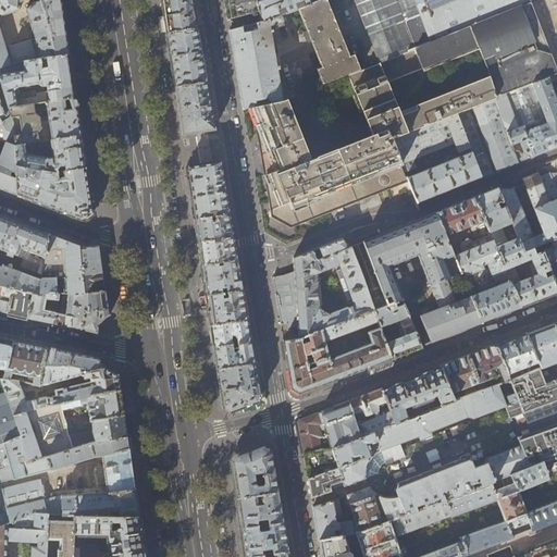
[(0,0),(0,67),(20,63),(40,60),(48,59),(69,54),(61,3),(60,0),(0,0)]
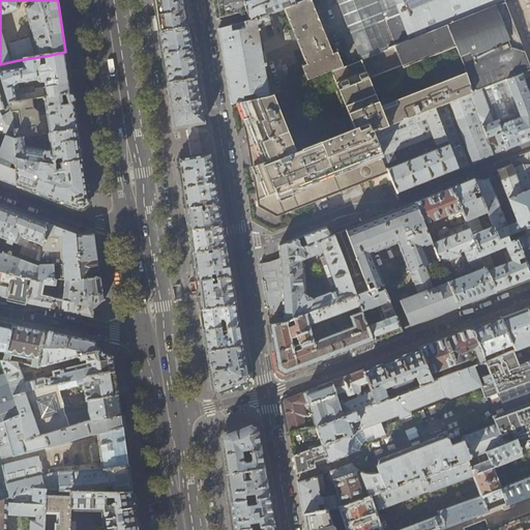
[(182,0),(153,0),(156,12),(158,31),(187,27),(184,9),(183,6),(182,0)]
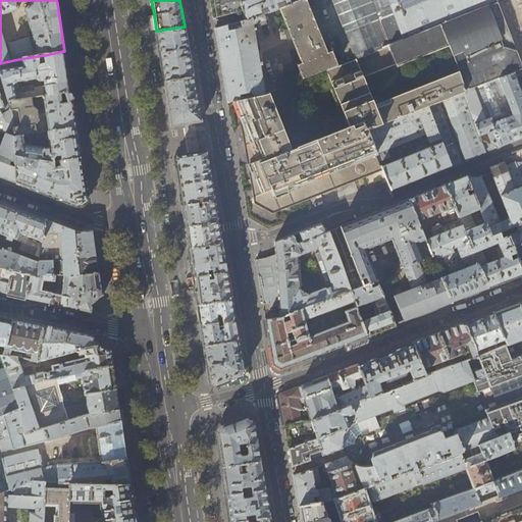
[(209,0),(213,18),(242,10),(269,0),(209,0)]
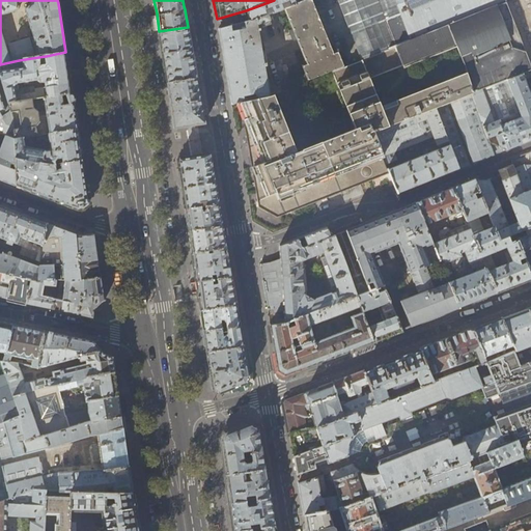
[(303,0),(296,3),(284,8),(306,64),(303,65),(306,75),(276,87),(276,86),(275,86),(269,88),(257,24),(271,19),(269,12),(256,17),(256,18),(250,21),(249,21),(219,29),(221,40),(223,52),(228,85),(231,104),(240,102),(270,95),(342,66),(336,52),(332,54),(310,0),(312,0),(314,3),(319,1),(320,3),(328,0),(303,0)]
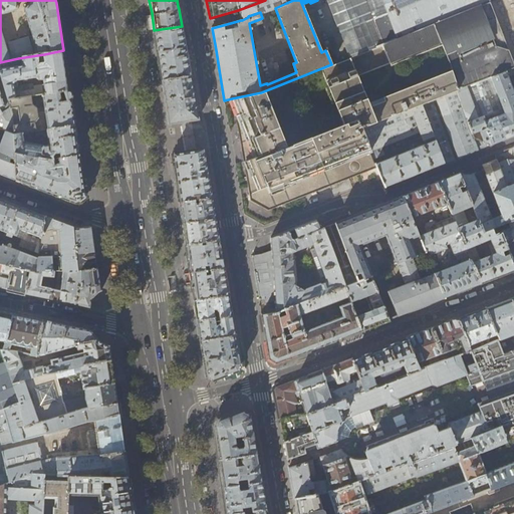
[(285,0),(265,0),(238,10),(240,15),(241,20),(242,20),(248,17),(248,16),(260,12),(275,8),(286,3),(285,0)]
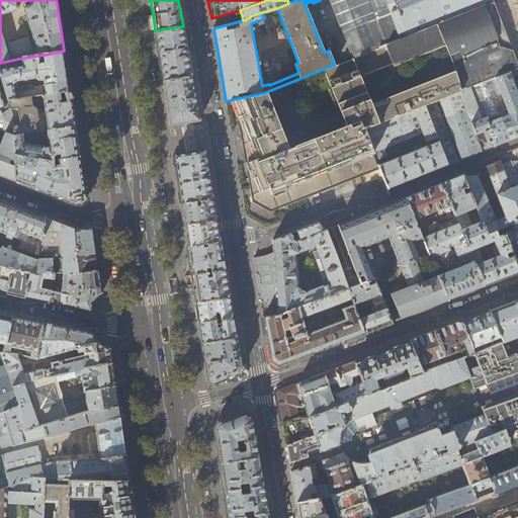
[(517,68),(517,63),(494,1),(493,0),(329,0),(342,31),(352,58),(378,48),(384,45),(393,64),(394,66),(445,46),(455,71),(462,90),(517,68)]
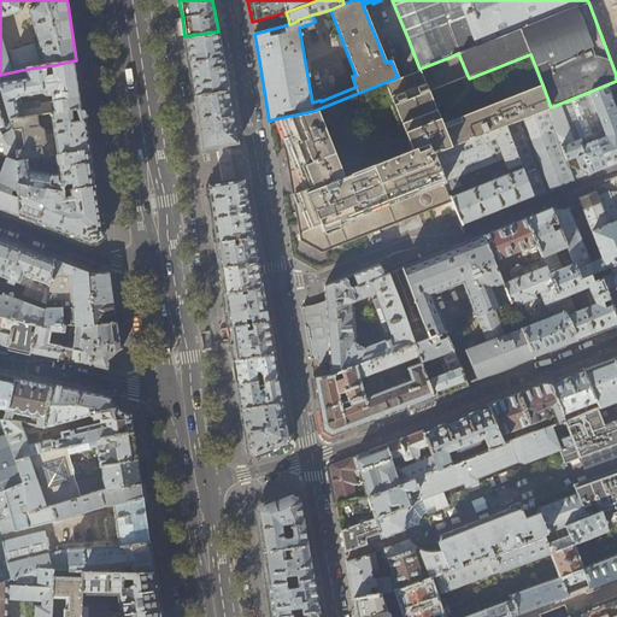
[(616,0),(591,0),(588,1),(616,75),(616,0)]
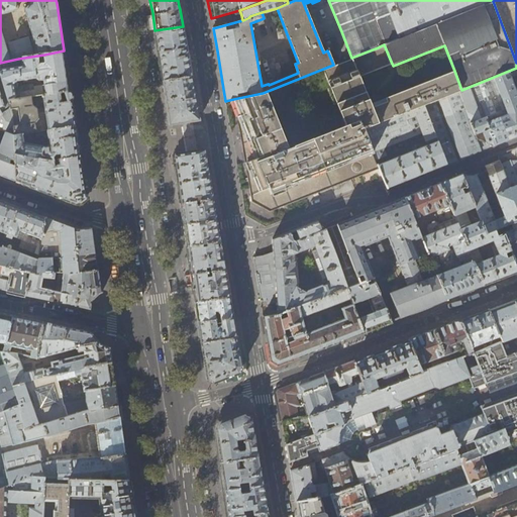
[(183,26),(154,30),(159,57),(163,81),(191,76),(187,52),(183,26)]
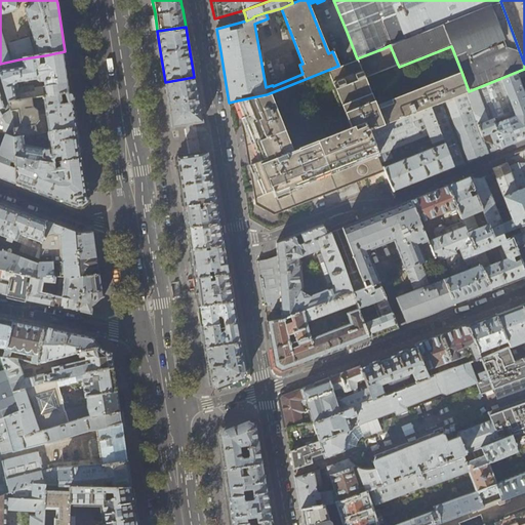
[(390,45),(384,48),(357,58),(338,66),(267,94),(237,101),(240,119),(247,157),(252,186),(254,198),(255,205),(274,215),(385,171),(384,167),(381,163),(369,130),(441,103),(445,101),(466,92),(469,91),(461,72),(391,99),(391,102),(377,107),(365,78),(398,65),(390,45)]
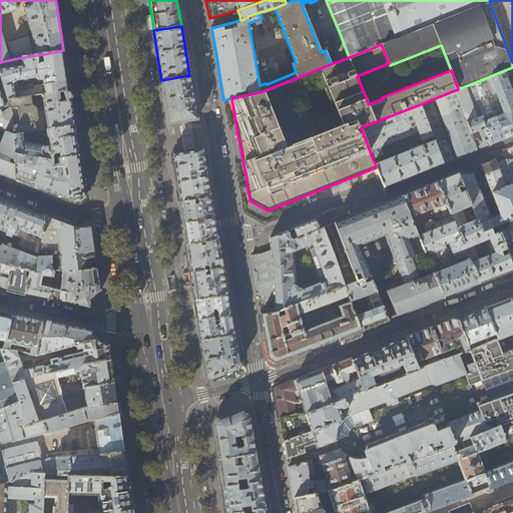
[(67,100),(67,101),(70,100),(66,70),(63,50),(44,54),(45,63),(38,64),(37,55),(18,58),(0,62),(0,73),(8,99),(32,96),(43,94),(64,91),(65,95),(67,100)]
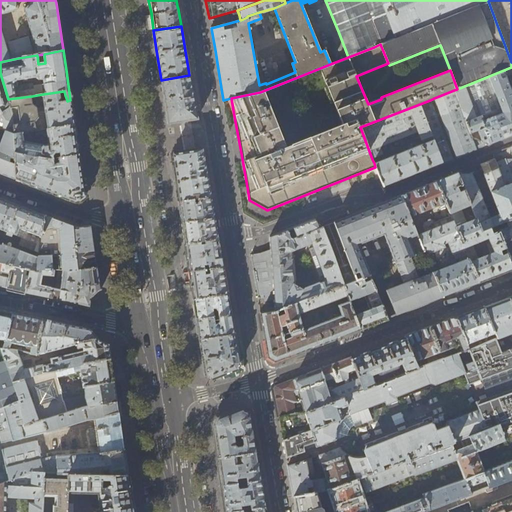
[(511,67),(457,89),(454,90),(471,137),(488,144),(505,138),(511,135),(511,93),(507,79),(511,77),(511,67)]
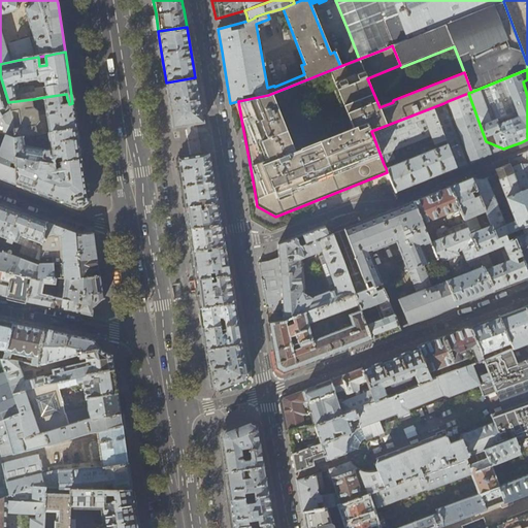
[(0,132),(5,134),(14,137),(13,120),(8,102),(0,75),(0,132)]
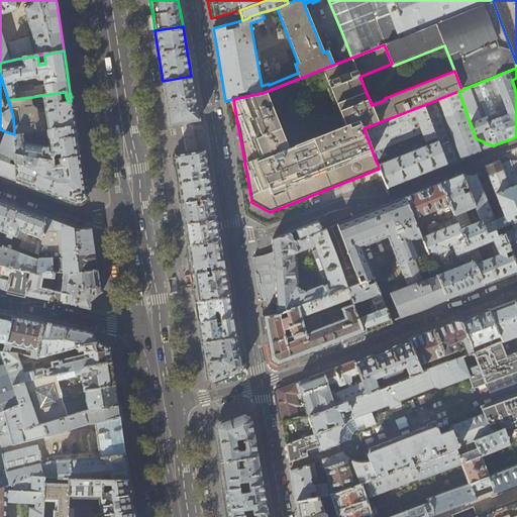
[(191,76),(163,81),(166,103),(169,124),(199,120),(195,99),(193,84),(191,76)]
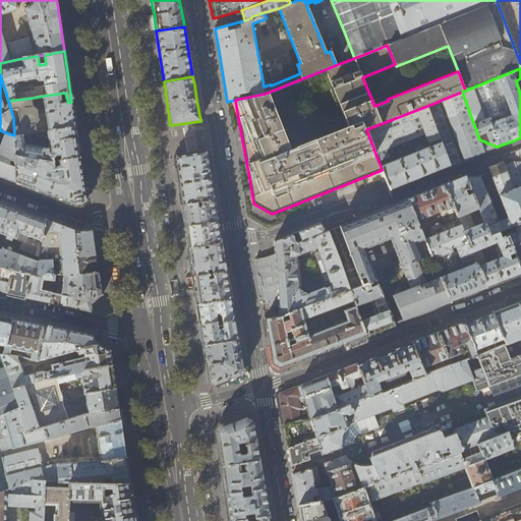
[(479,139),(462,92),(442,100),(464,160),(497,147),(479,139)]
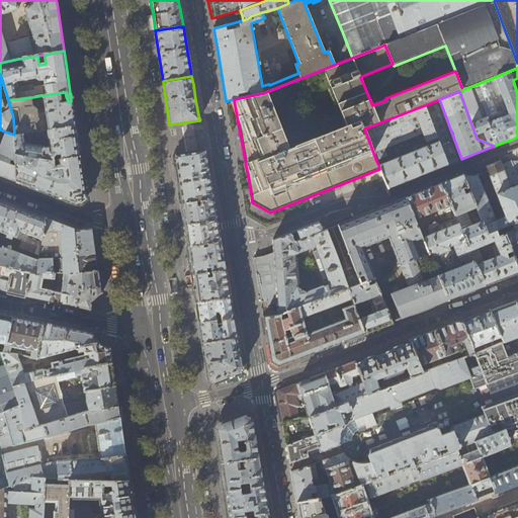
[(73,113),(71,101),(68,102),(68,101),(62,102),(61,97),(66,96),(65,92),(44,95),(46,109),(37,110),(37,109),(33,106),(32,97),(8,100),(13,117),(14,135),(23,134),(35,133),(75,126),(73,113)]
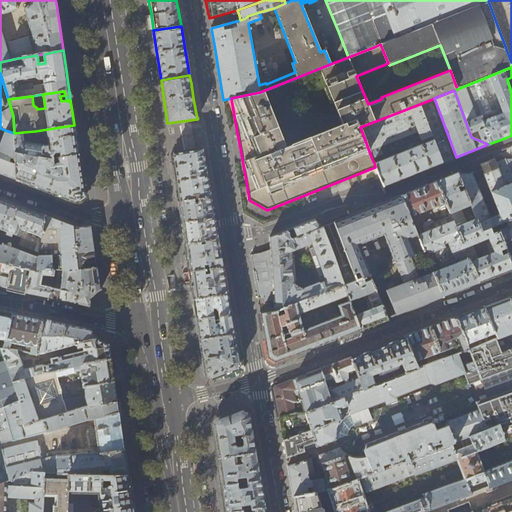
[(452,159),(430,100),(360,127),(372,159),(384,154),(380,145),(418,130),(421,139),(429,136),(429,138),(433,137),(433,138),(374,163),(375,167),(383,186),(412,174),(452,159)]
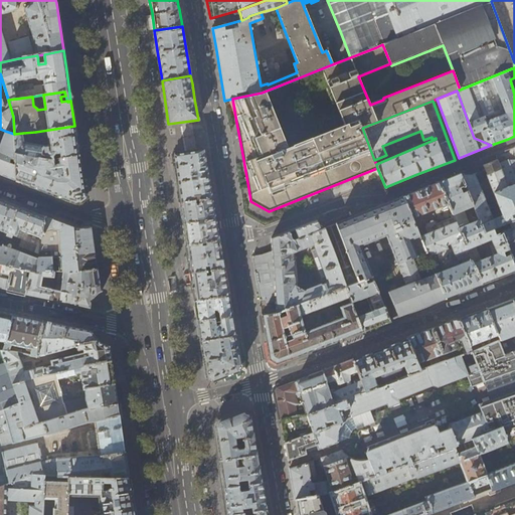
[(76,140),(74,126),(35,132),(36,136),(42,135),(43,136),(44,137),(46,138),(48,138),(49,145),(44,146),(24,142),(23,133),(14,134),(14,153),(49,159),(53,159),(59,158),(79,156),(76,140)]
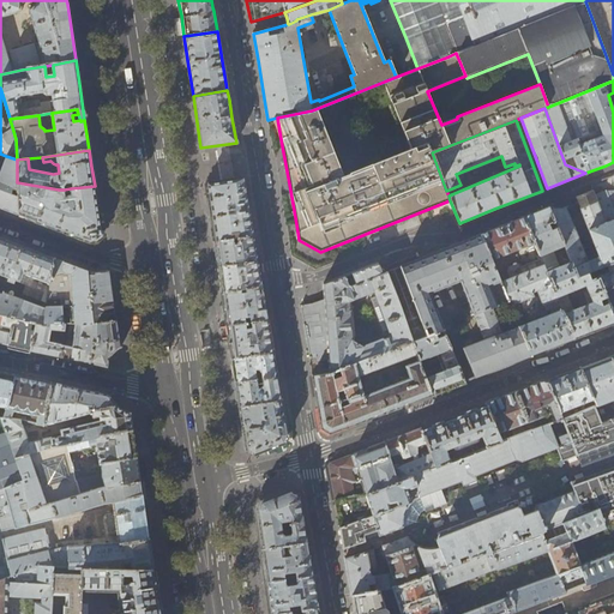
[(0,206),(19,215),(17,182),(17,160),(6,156),(0,173),(1,175),(0,174),(0,206)]
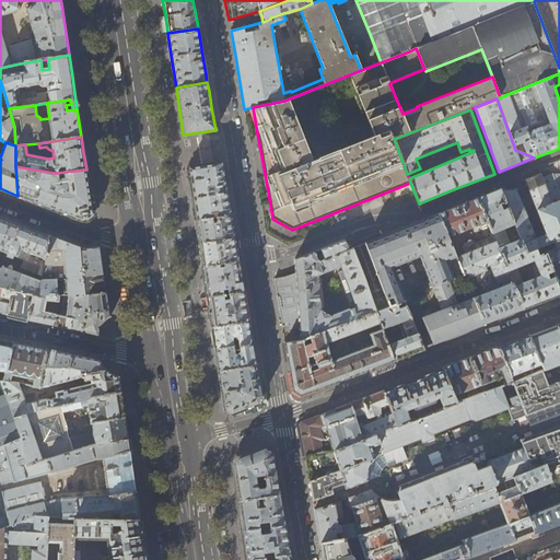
[(559,173),(551,174),(541,177),(540,174),(525,181),(546,234),(536,238),(515,188),(511,190),(505,190),(501,188),(500,188),(505,201),(508,207),(514,223),(521,238),(526,253),(543,246),(559,240),(559,159),(558,161),(559,165),(559,173)]
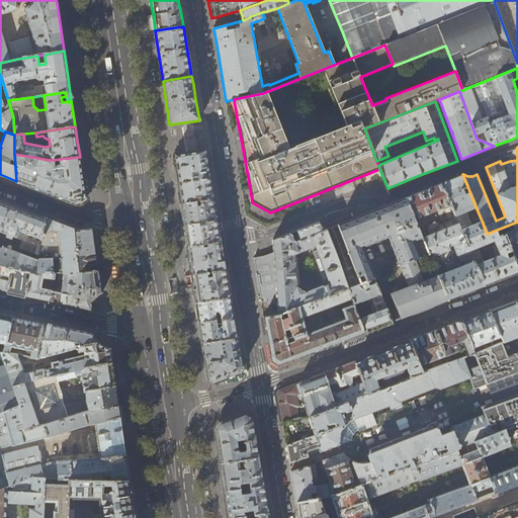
[(195,201),(212,199),(208,175),(207,165),(204,150),(173,155),(177,178),(181,203),(191,202),(190,198),(194,197),(195,201)]
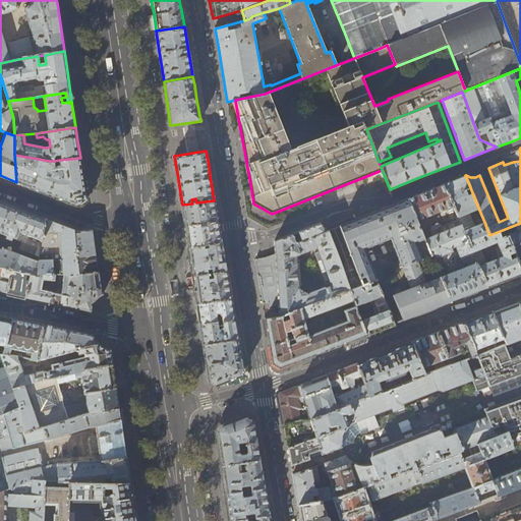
[(81,204),(87,199),(82,173),(80,158),(60,160),(61,166),(55,167),(54,161),(50,161),(14,155),(16,182),(43,191),(76,205),(81,204)]
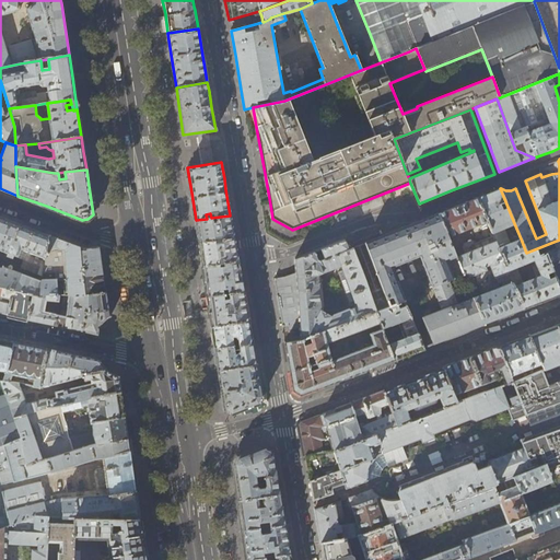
[(500,203),(505,201),(500,188),(489,193),(477,198),(493,236),(524,310),(541,302),(559,294),(559,290),(543,246),(526,253),(521,238),(510,243),(504,228),(514,223),(508,207),(502,209),(500,203)]
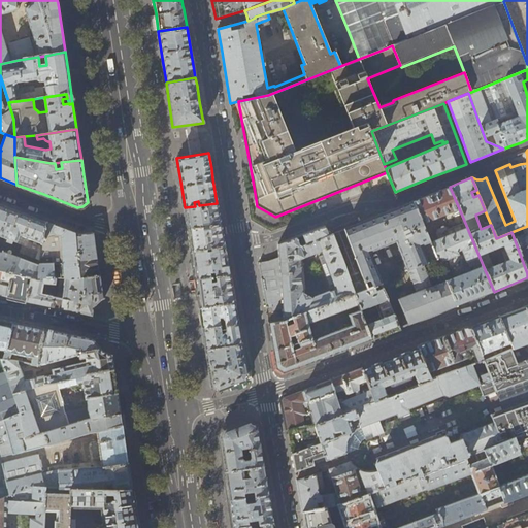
[(432,194),(413,201),(422,224),(442,216),(449,229),(451,228),(465,223),(450,187),(432,194)]
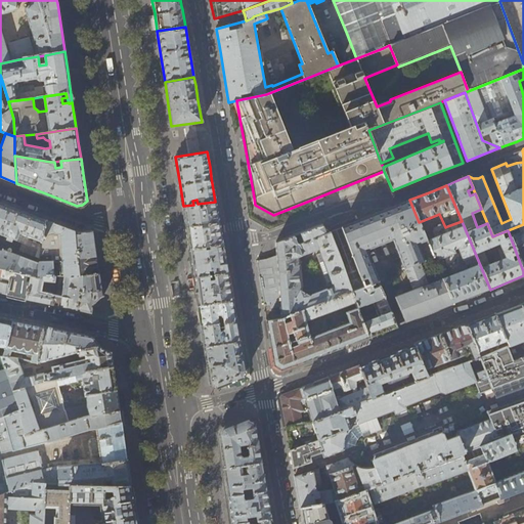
[(427,241),(419,222),(409,200),(383,211),(342,227),(364,287),(378,281),(366,251),(392,239),(404,267),(420,262),(433,256),(427,241)]
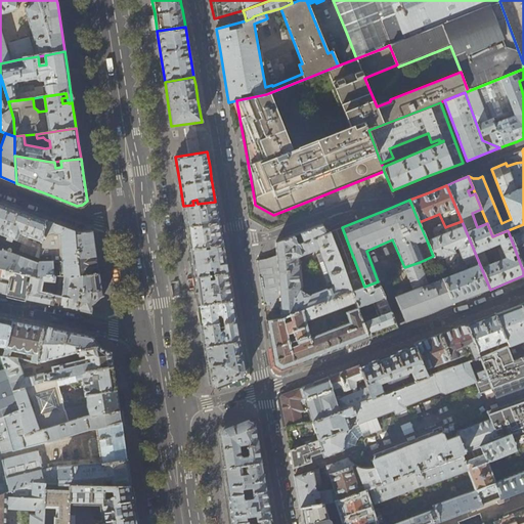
[(217,212),(215,202),(198,204),(198,208),(194,208),(193,207),(193,205),(183,206),(184,217),(186,227),(202,225),(201,222),(207,222),(208,224),(219,223),(217,212)]
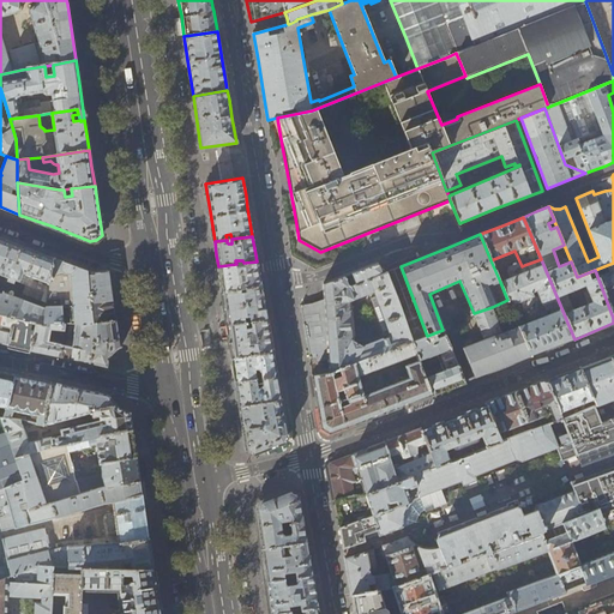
[(22,246),(0,238),(0,315),(36,323),(43,324),(46,309),(2,294),(4,293),(2,293),(1,296),(0,295),(0,275),(25,286),(22,295),(47,305),(53,258),(24,247),(22,246)]
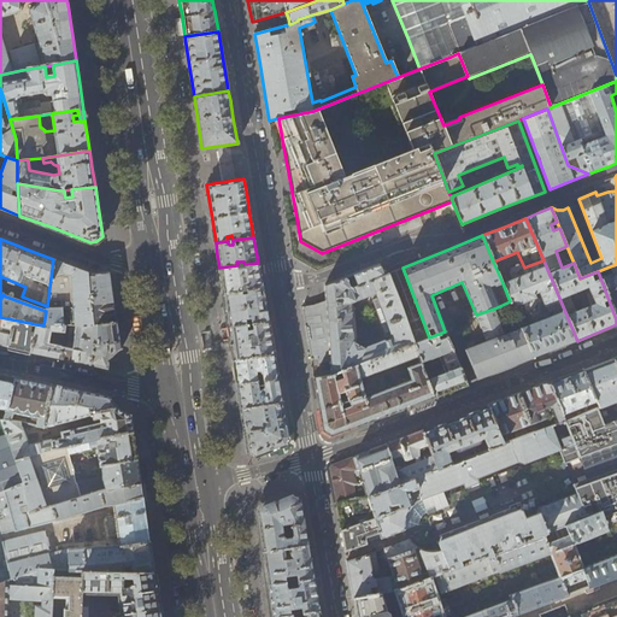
[(43,325),(36,324),(30,352),(54,358),(88,365),(92,345),(97,345),(97,324),(93,324),(90,272),(76,268),(69,265),(53,259),(47,306),(46,311),(43,325)]
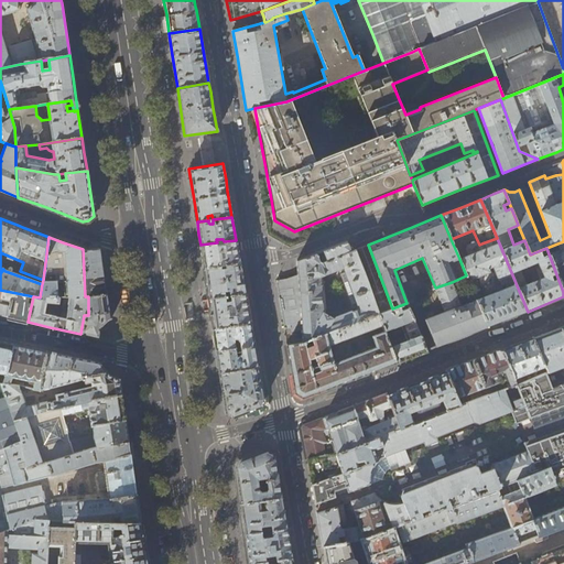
[(528,312),(497,238),(481,243),(479,245),(474,247),(476,252),(468,256),(459,259),(466,275),(468,281),(478,277),(481,284),(488,281),(490,278),(488,272),(489,272),(488,269),(494,267),(501,285),(505,284),(507,289),(476,300),(477,302),(487,327),(498,323),(516,316),(528,312)]
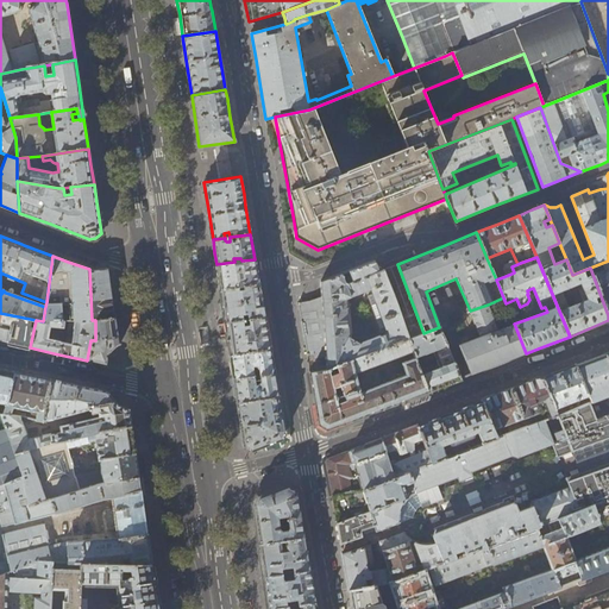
[(257,271),(255,259),(242,261),(242,263),(234,264),(234,262),(217,264),(218,275),(220,289),(237,287),(237,283),(238,281),(242,281),(243,287),(259,284),(257,271)]
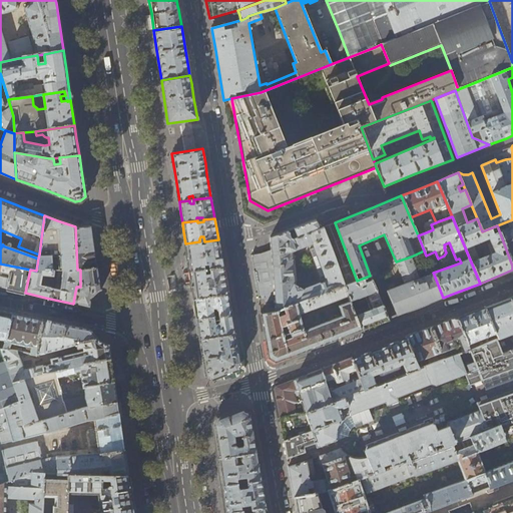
[(270,246),(271,250),(272,250),(273,250),(284,242),(291,239),(288,232),(295,229),(298,237),(319,228),(316,219),(271,237),(270,246)]
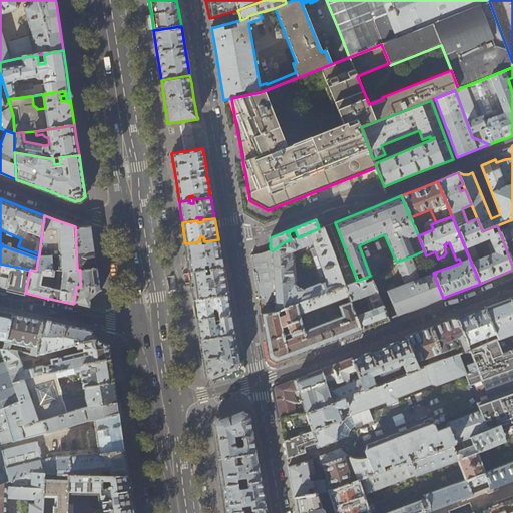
[(512,219),(497,225),(512,266),(512,219)]
